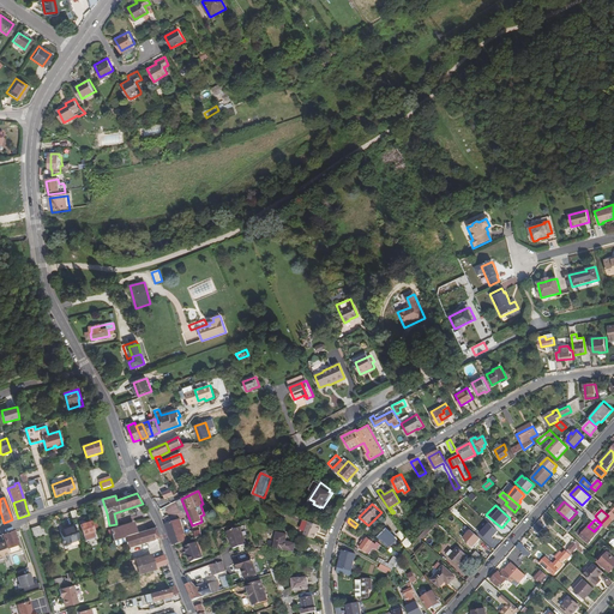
[(180,521),(170,523),(166,525),(172,546),(186,541),(184,536),(178,539),(176,531),(184,529),(180,521)]
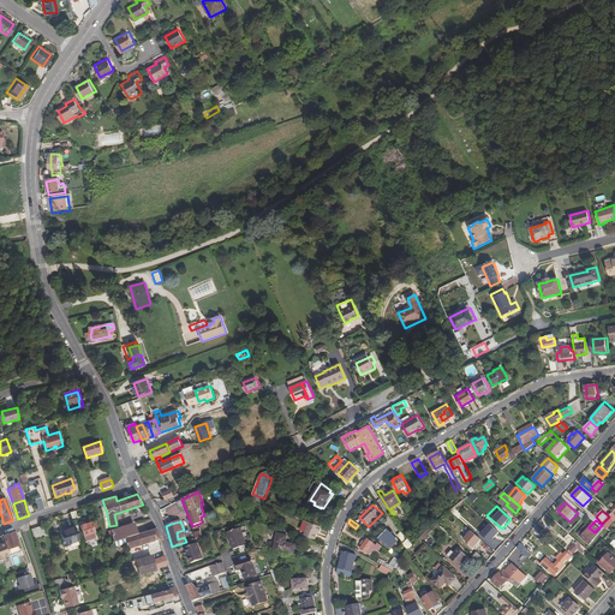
[(305,521),(303,530),(308,532),(305,537),(316,541),(320,532),(321,533),(322,527),(305,521)]
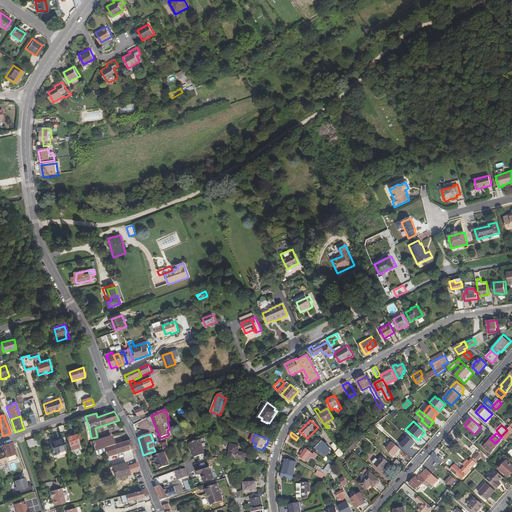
[(352,441),(348,443),(351,447),(358,439),(356,435),(351,439),(352,441)]
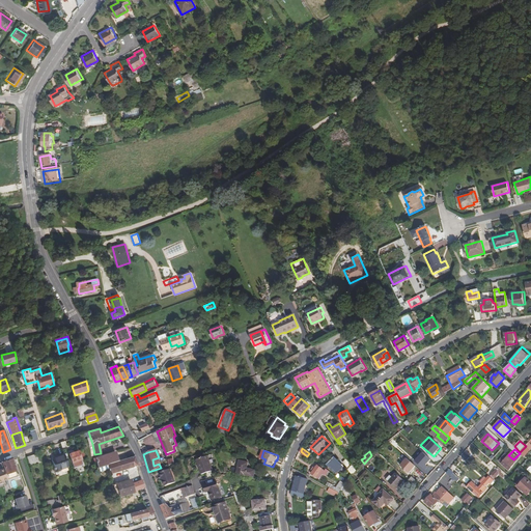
[(424,451),(415,459),(426,473),(431,468),(427,464),(431,459),(424,451)]
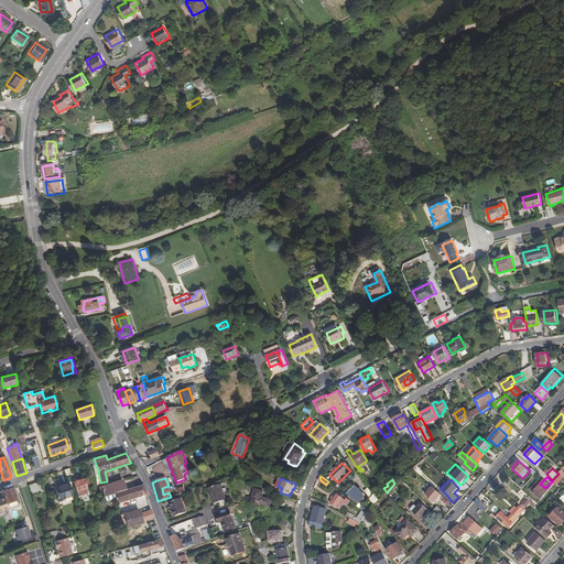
[(87,490),(84,480),(74,484),(77,494),(87,490)]
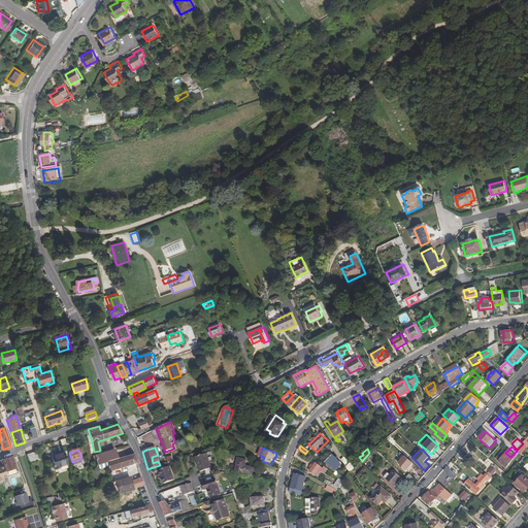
[(107,462),(117,459),(113,450),(95,456),(98,464),(107,462)]
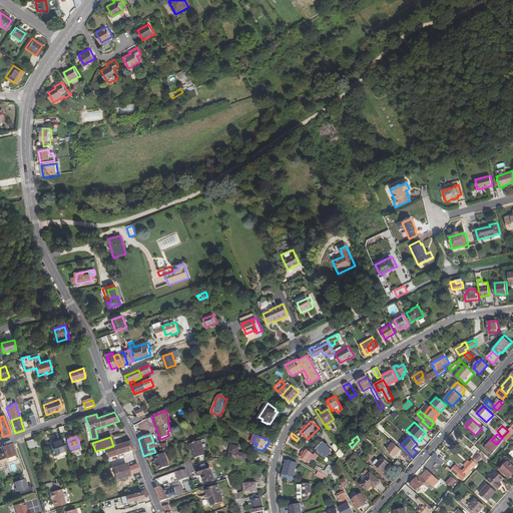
[(39,447),(36,439),(26,442),(29,451),(39,447)]
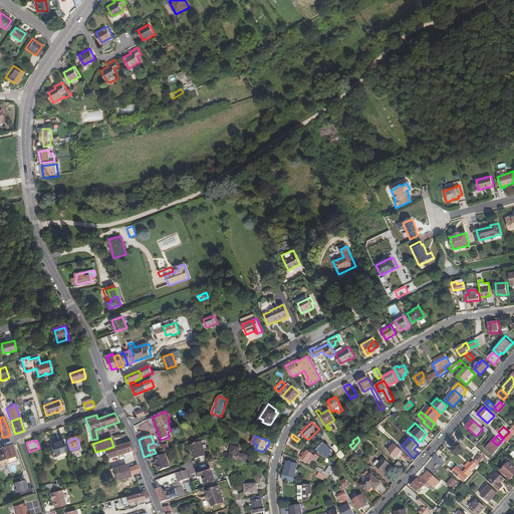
[(326,458),(331,452),(326,449),(328,447),(322,441),(315,449),(326,458)]
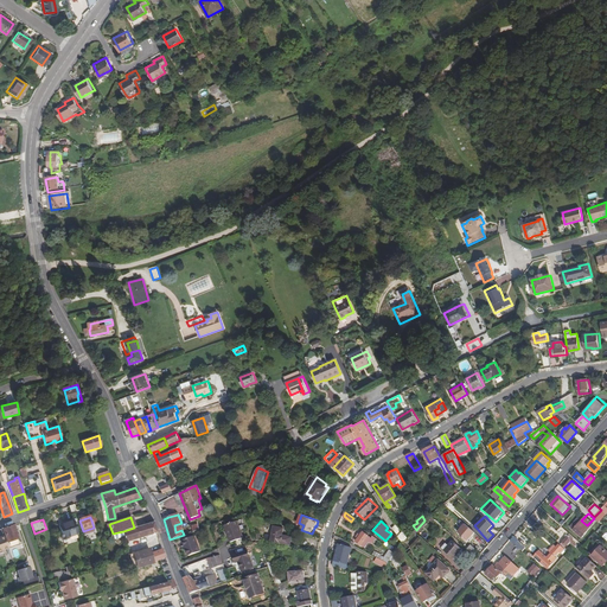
[(82,541),(75,522),(59,526),(63,536),(62,536),(63,537),(66,545),(82,541)]
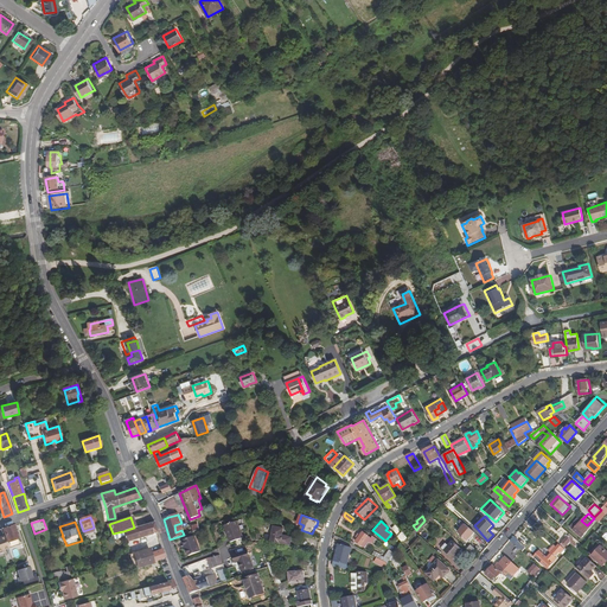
[(134,528),(123,531),(126,542),(157,532),(153,522),(134,528)]
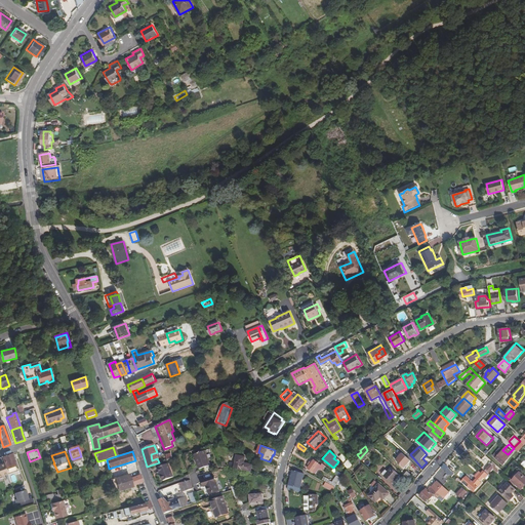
[(205,452),(194,455),(199,470),(209,466),(205,452)]
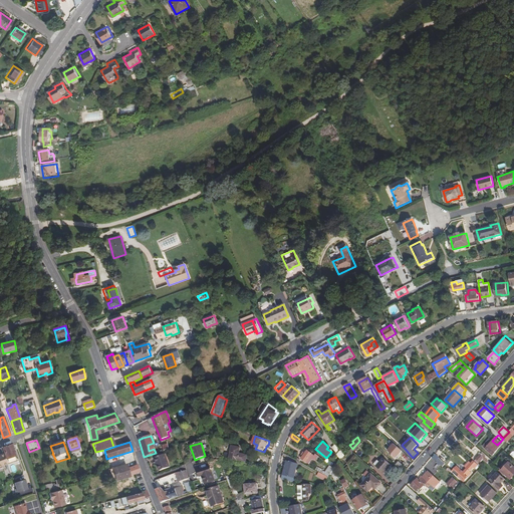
[(388,451),(398,459),(404,451),(394,443),(388,451)]
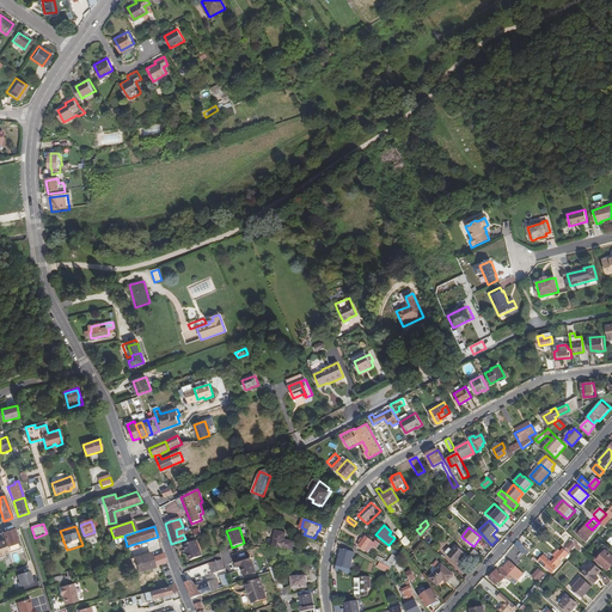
[(402,540),(405,536),(399,528),(396,532),(402,540)]
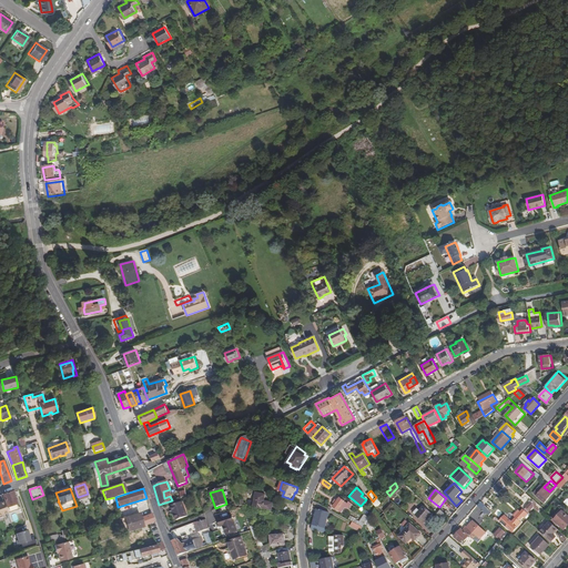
[(555,500),(547,494),(546,495),(541,490),(540,492),(548,499),(553,503),(555,500)]
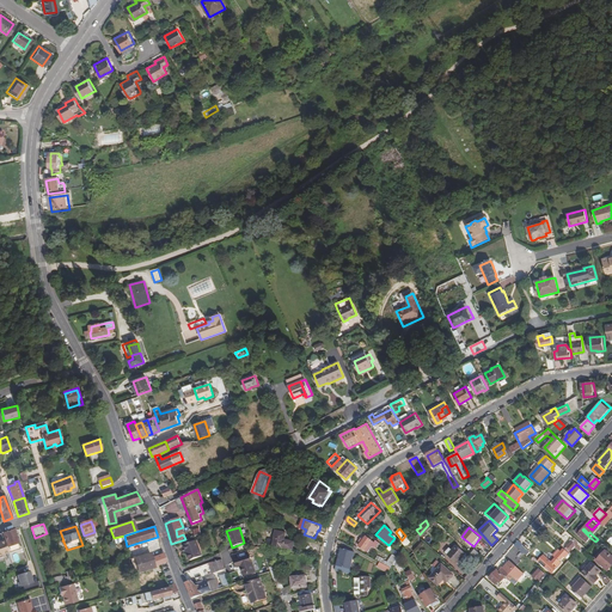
[(591,538),(582,530),(577,534),(586,543),(591,538)]
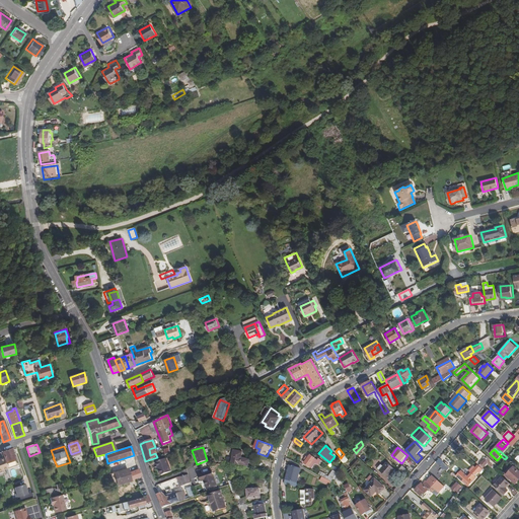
[(11,450),(2,453),(7,464),(15,461),(11,450)]
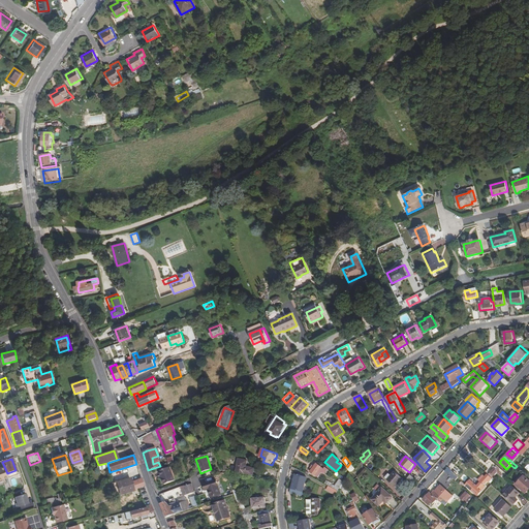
[(240,463),(237,463),(235,473),(252,476),(253,469),(244,467),(246,462),(240,461),(240,463)]
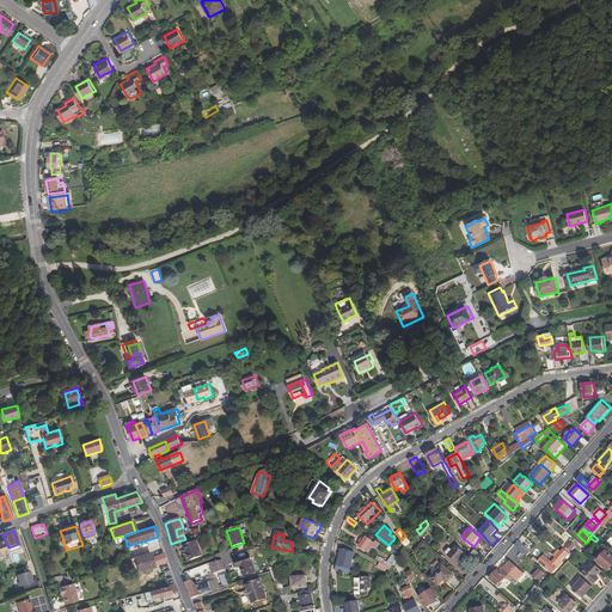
[(360,545),(368,551),(372,546),(377,548),(380,543),(377,540),(374,542),(367,536),(363,539),(362,538),(360,540),(362,543),(360,545)]
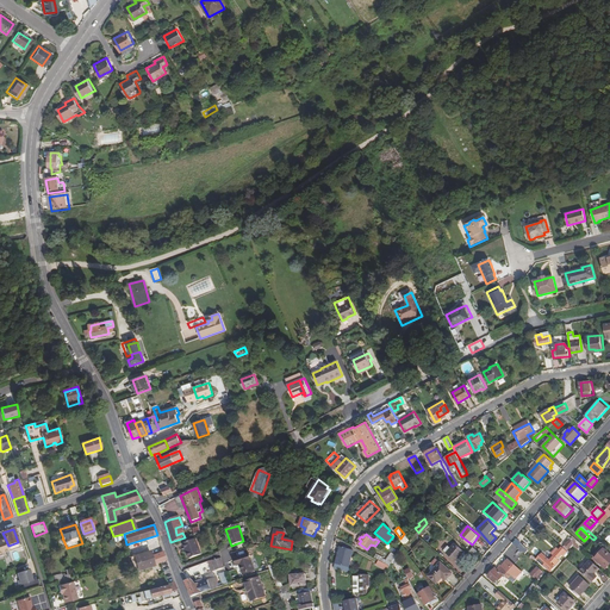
[(184,542),(190,558),(201,554),(195,539),(184,542)]
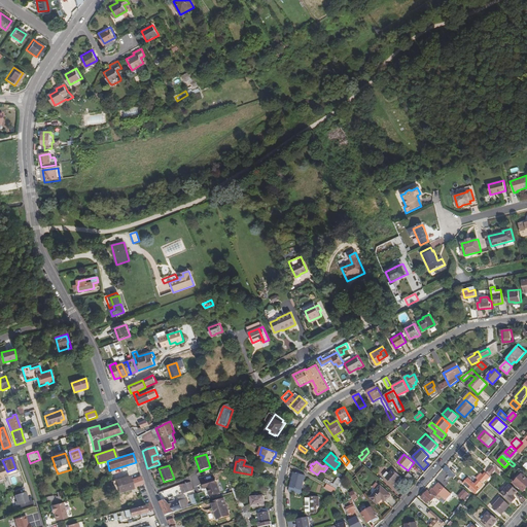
[(486,472),(491,477),(495,471),(497,469),(492,465),(486,472)]
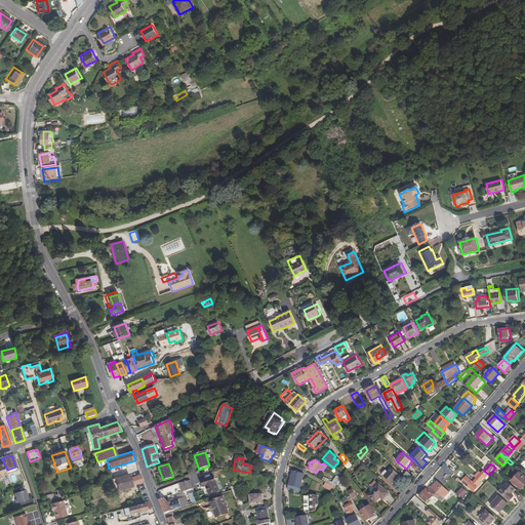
[(448,468),(445,471),(452,477),(454,474),(448,468)]
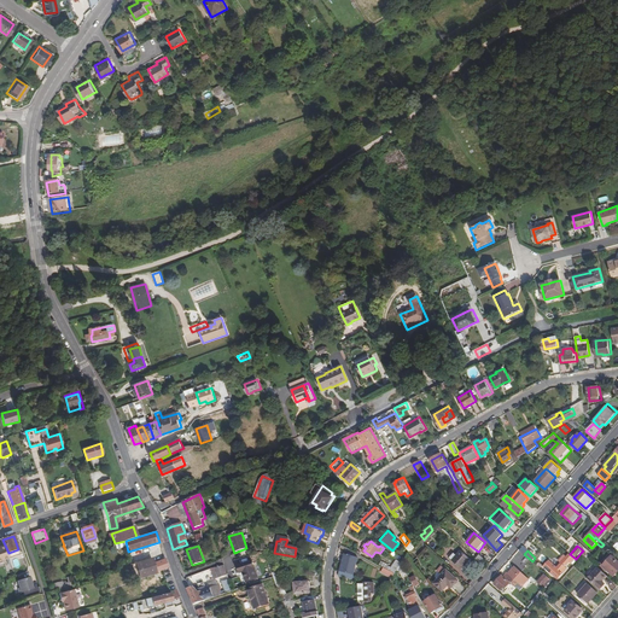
[(453,561),(461,569),(470,559),(461,552),(453,561)]
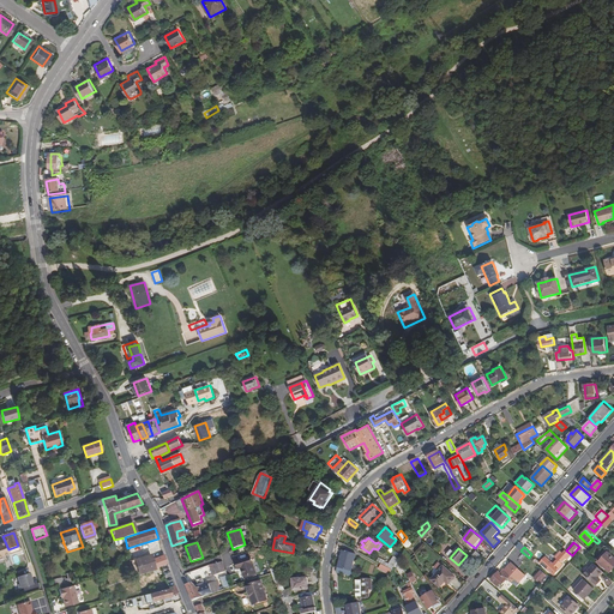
[(515,549),(507,558),(516,565),(523,557),(515,549)]
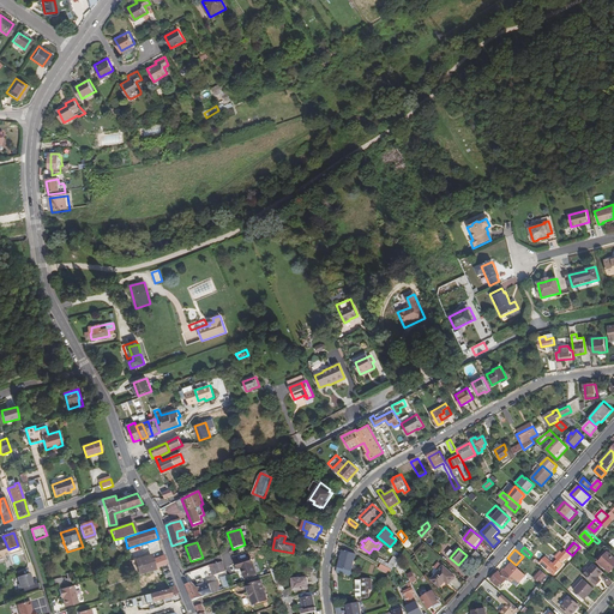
[(599,561),(608,551),(606,549),(596,560),(599,561)]
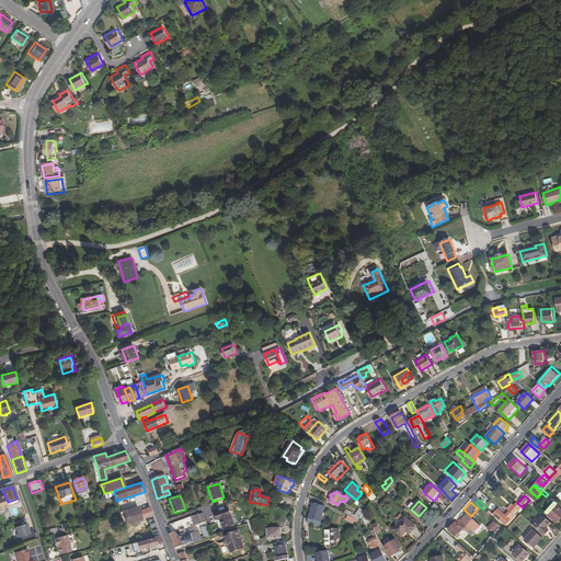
[(315,504),(310,518),(312,519),(322,522),(325,506),(315,504)]
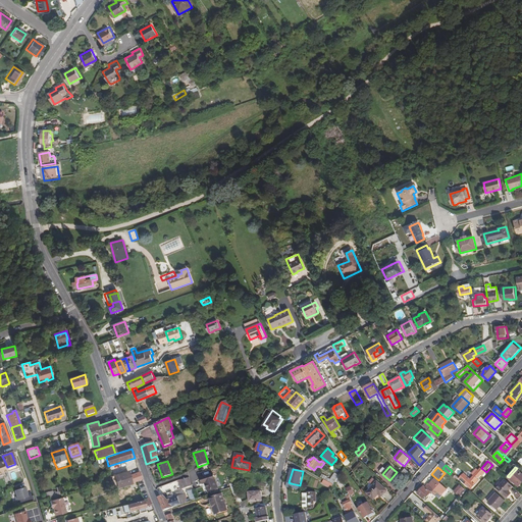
[(481,475),(482,476),(485,473),(481,469),(478,471),(474,476),(471,480),(464,474),(460,479),(469,487),(472,488),(478,480),(477,479),(481,475)]
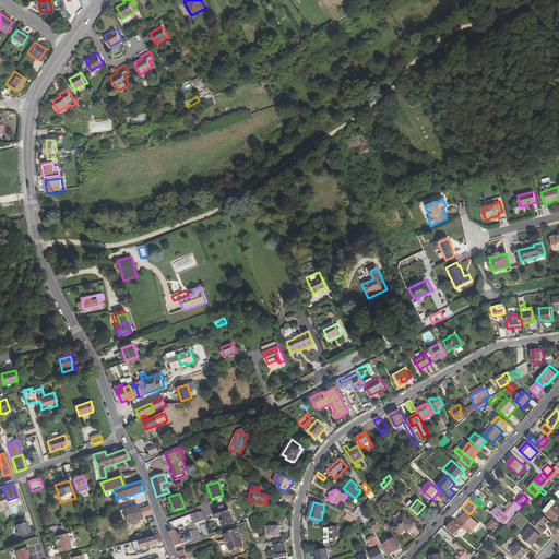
[(558,508),(554,503),(545,512),(556,521),(558,516),(558,508)]
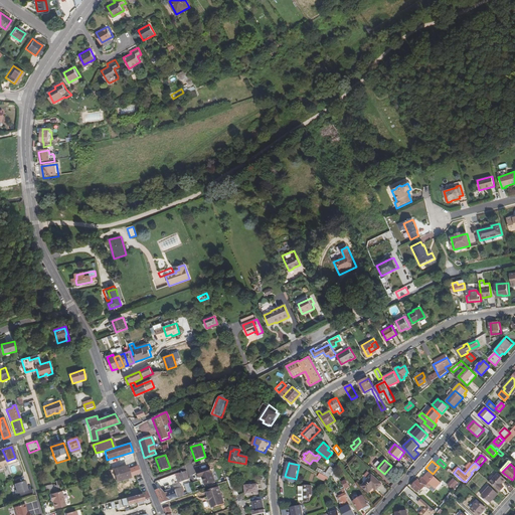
[(115,474),(128,470),(126,466),(110,470),(112,475),(115,474)]
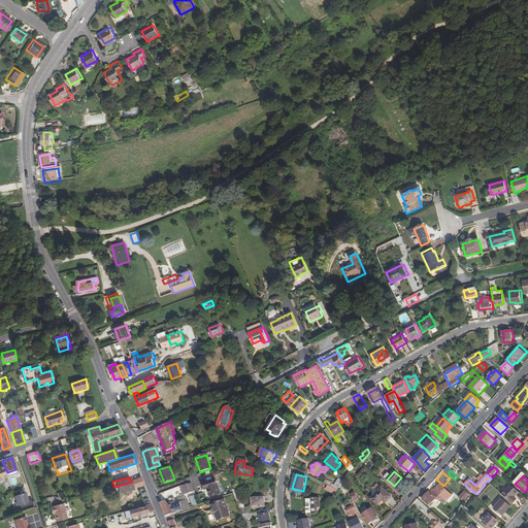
[(343,481),(339,477),(335,485),(331,483),(331,482),(326,480),(325,483),(337,489),(343,481)]
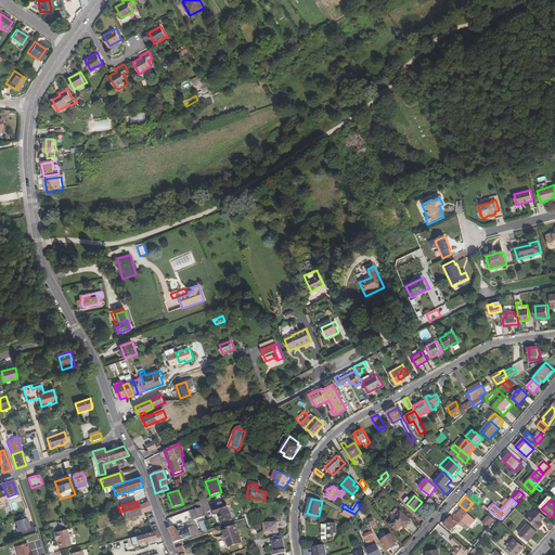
[(138,506),(140,514),(151,511),(149,503),(138,506)]
